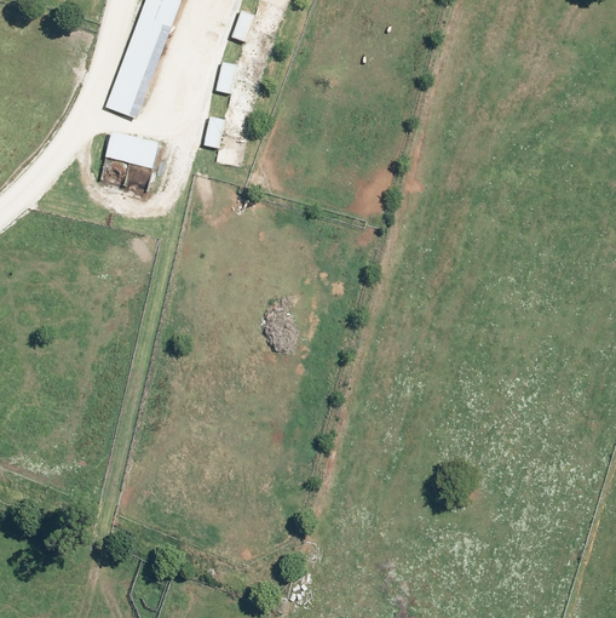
[(134,118),(179,0),(142,0),(102,104),(134,118)]
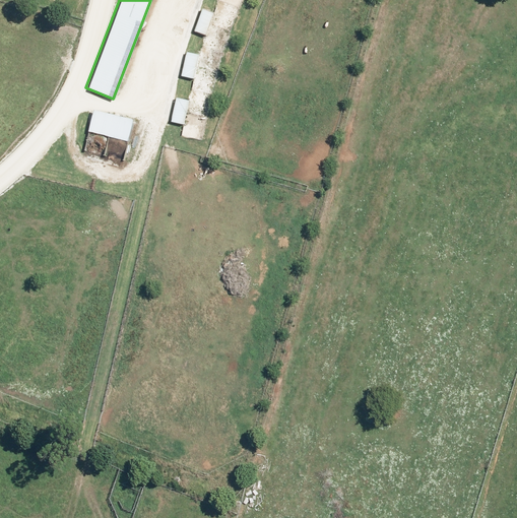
[(205,35),(213,13),(200,8),(192,30),(205,35)]
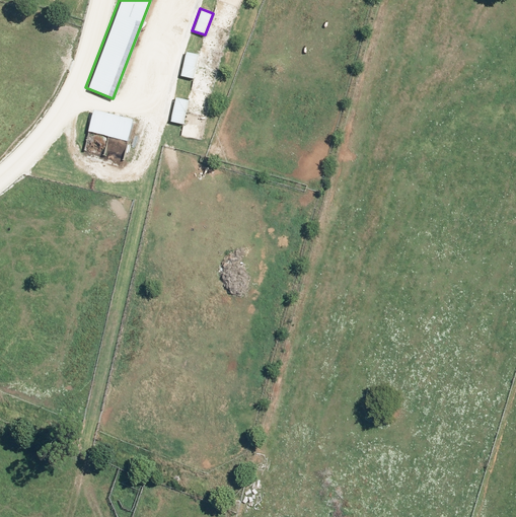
[(193,77),(199,55),(189,46),(181,74),(193,77)]
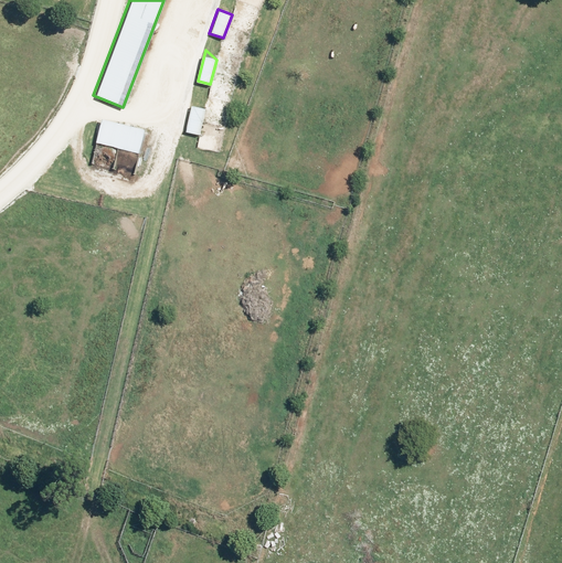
[(199,134),(204,108),(190,105),(184,130),(199,134)]
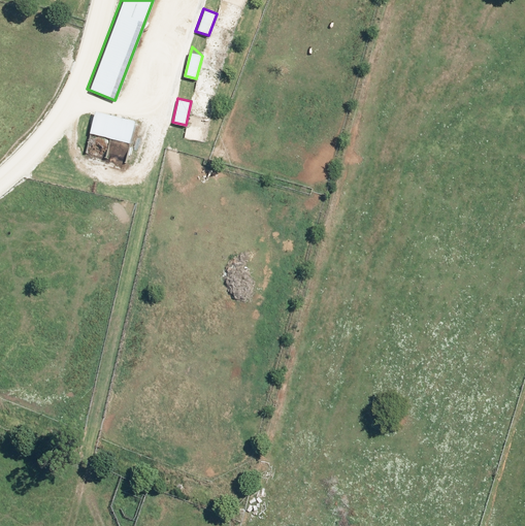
[(135,120),(96,109),(90,132),(129,142),(135,120)]
